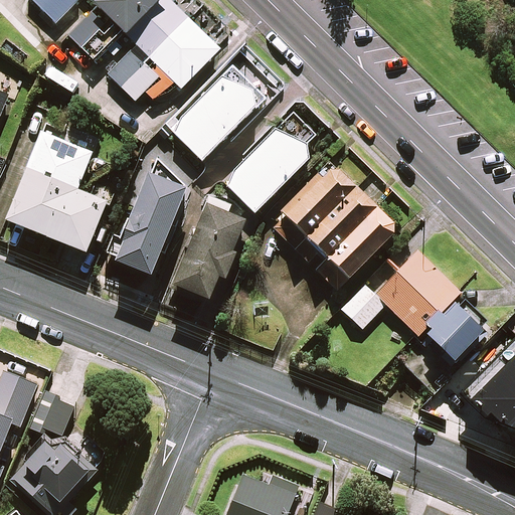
[(95,61),(123,33),(137,47),(109,75),(136,102),(146,92),(156,101),(174,81),(182,90),(220,49),(170,0),(33,0),(57,24),(81,0),(88,0),(96,7),(67,34),(81,48),(95,61)]
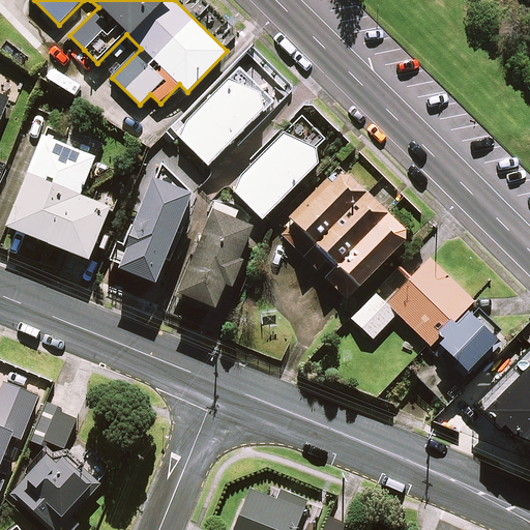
[(247,53),(167,136),(174,144),(181,137),(210,166),(285,89),(247,53)]
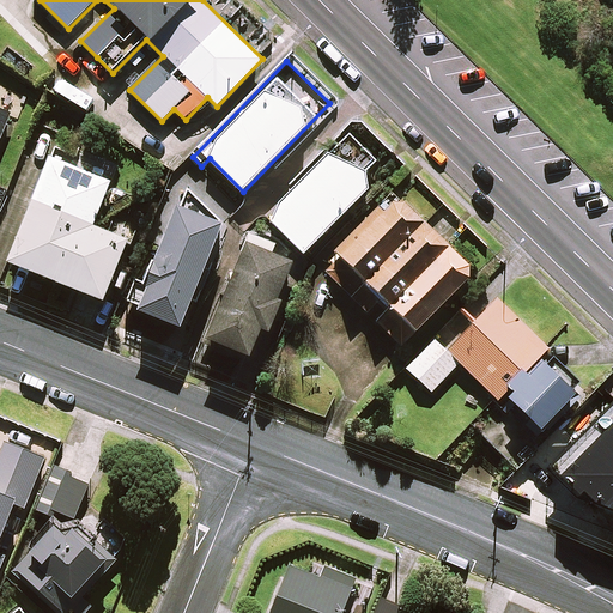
[(0,144),(10,120),(0,115),(0,144)]
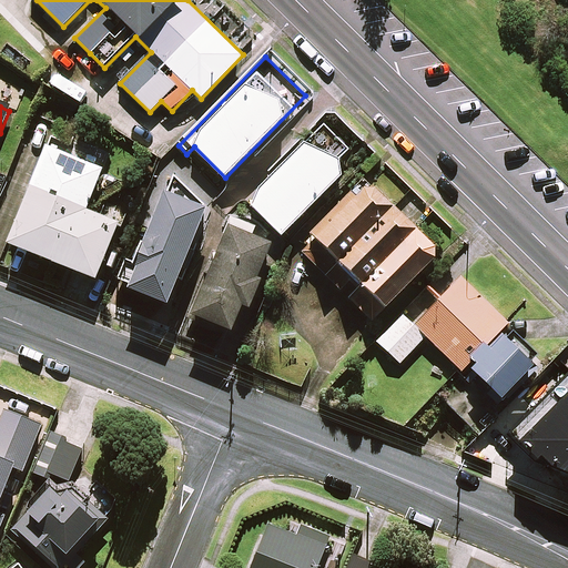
[(325,124),(257,192),(252,204),(282,234),(345,172),(337,164),(351,150),(325,124)]
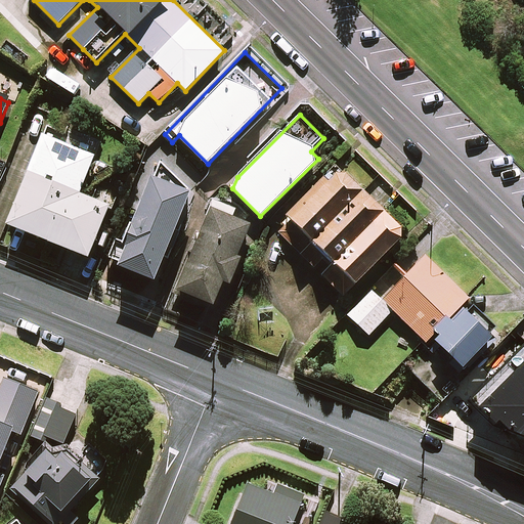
[(95,156),(45,134),(8,223),(89,256),(110,205),(80,192),(95,156)]
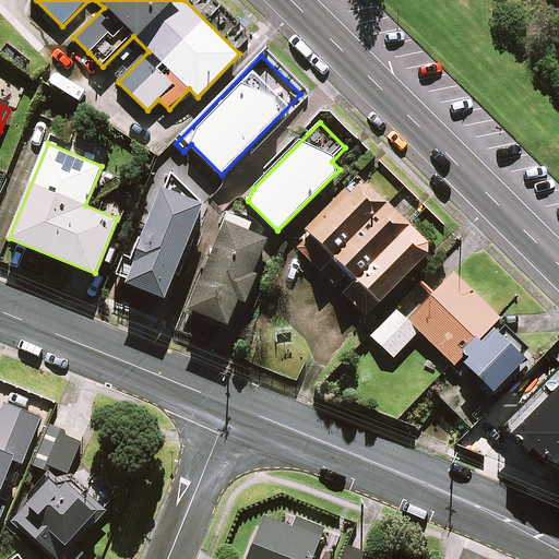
[(308,233),(310,236),(297,249),(366,318),(380,305),(429,254),(429,247),(361,179),(308,233)]
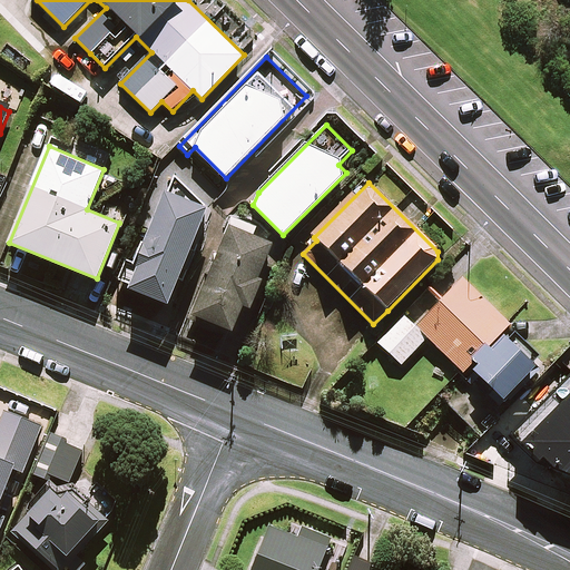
[(168,195),(166,194),(137,264),(140,265),(131,287),(169,303),(208,208),(169,193),(168,195)]
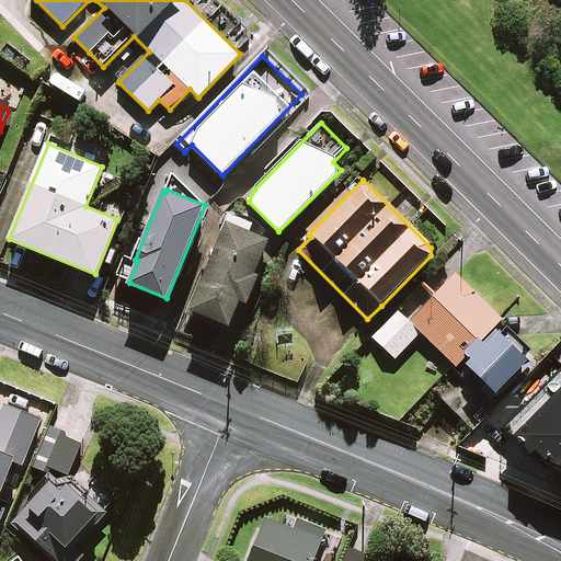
[(275,242),(228,222),(192,309),(232,325),(241,304),(248,306),(275,242)]
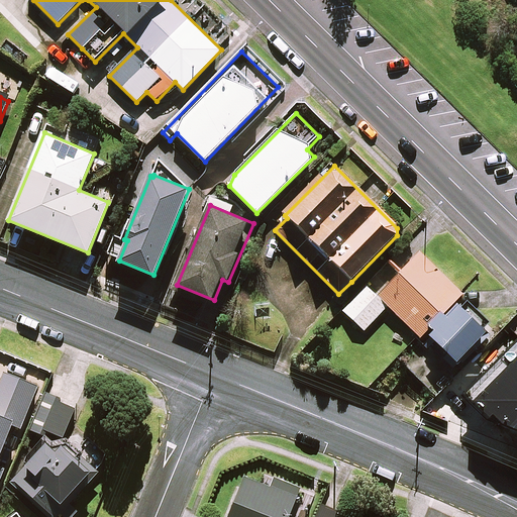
[(419,336),(429,326),(434,331),(430,335),(457,362),(471,347),(478,354),(495,336),(456,300),(462,294),(419,252),(401,271),(392,262),(344,311),(365,330),(388,306),(419,336)]
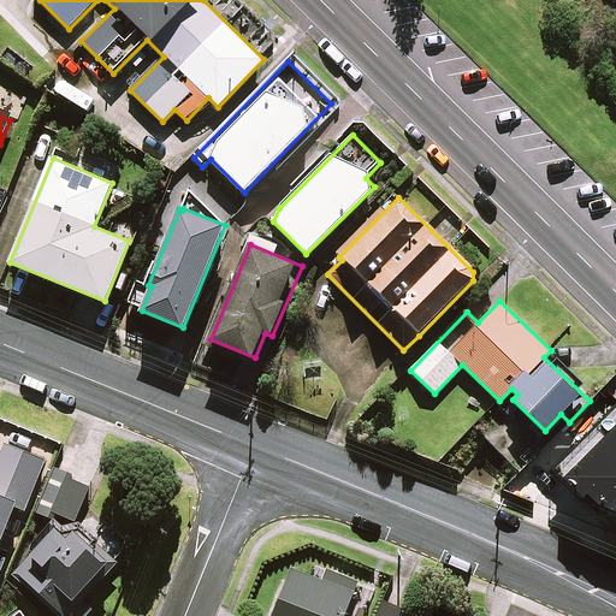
[(582,496),(615,510),(615,410),(602,425),(555,472),(582,496)]
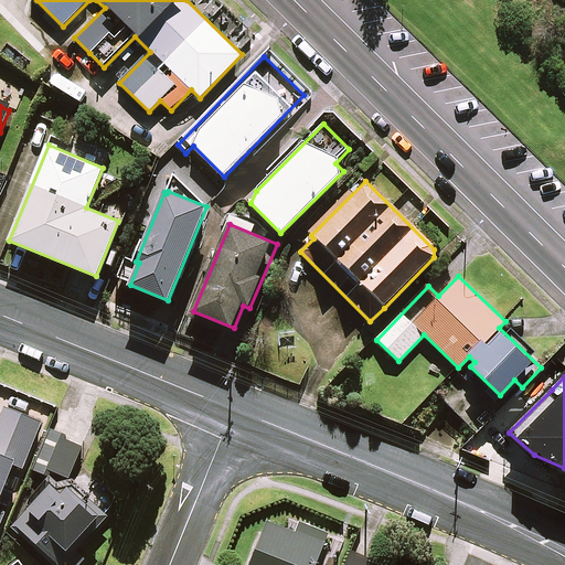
[(0,526),(20,478),(12,475),(17,464),(23,466),(41,423),(6,407),(0,419),(0,526)]
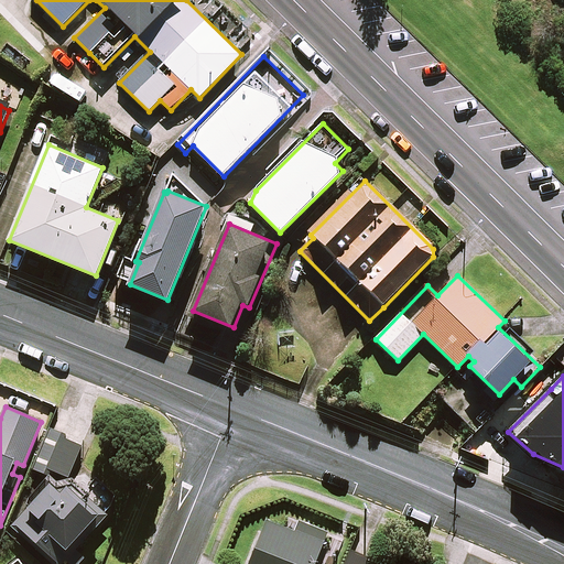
[(69,478),(82,445),(65,438),(67,434),(49,426),(32,468),(49,475),(26,500),(31,502),(9,529),(51,563),(64,563),(67,561),(69,563),(82,563),(85,560),(77,552),(110,513),(69,478)]
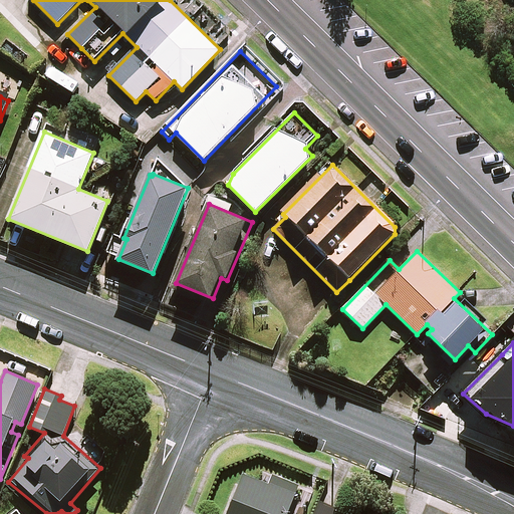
[(270,484),(244,474),(228,513),(286,513),(299,484),(274,475),(270,484)]
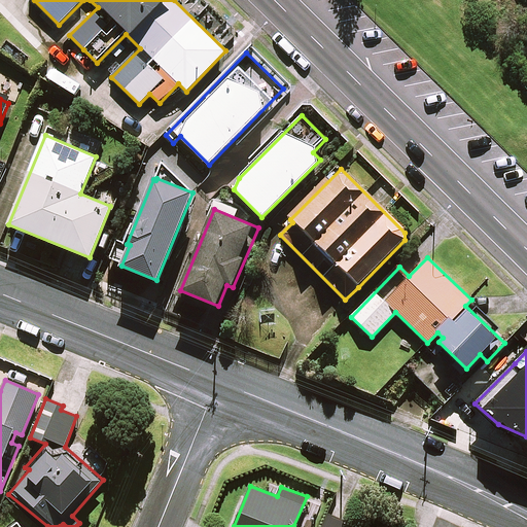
All buildings are outlined.
